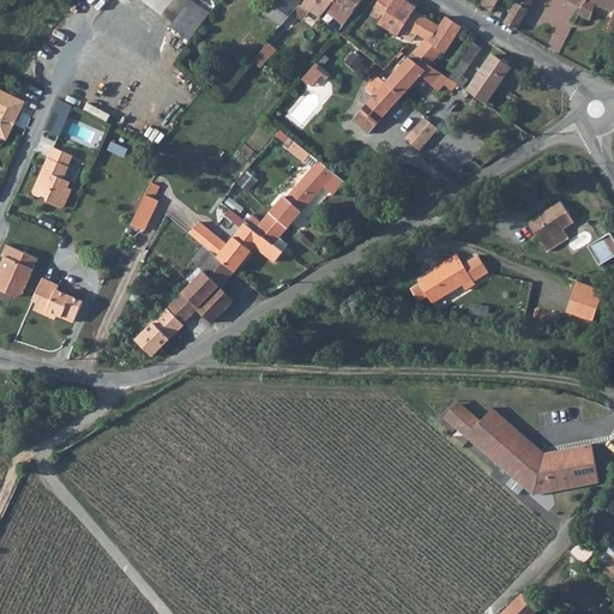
[(178,32),(199,6),(192,0),(172,28),(178,32)]
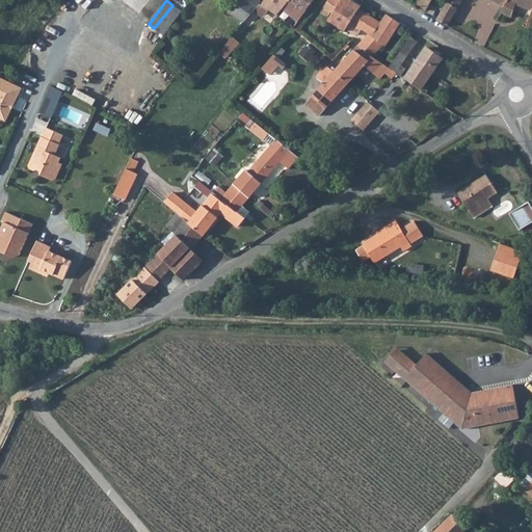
[(244,22),(258,7),(260,3),(262,0),(261,0),(238,0),(236,3),(231,10),(244,22)]
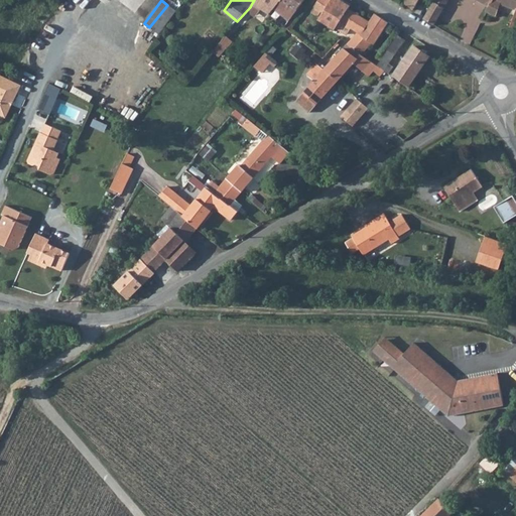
[(257,0),(254,4),(271,13),(275,9),(281,0),(257,0)]
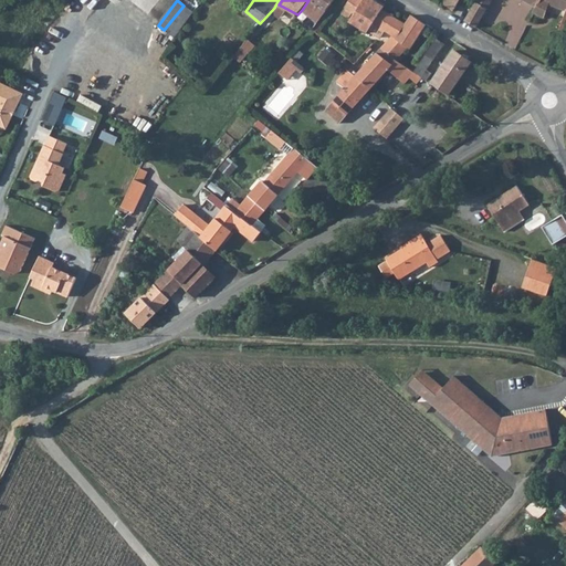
[(321,20),(335,0),(308,0),(302,10),(318,22),(321,20)]
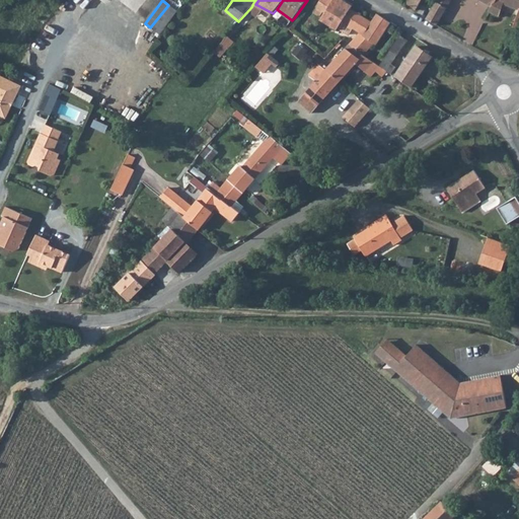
[(377,45),(391,22),(378,13),(371,21),(352,8),(353,5),(344,0),(321,0),(317,7),(326,12),(321,20),(337,30),(341,23),(359,34),(349,46),(365,56),(373,45),(377,45)]
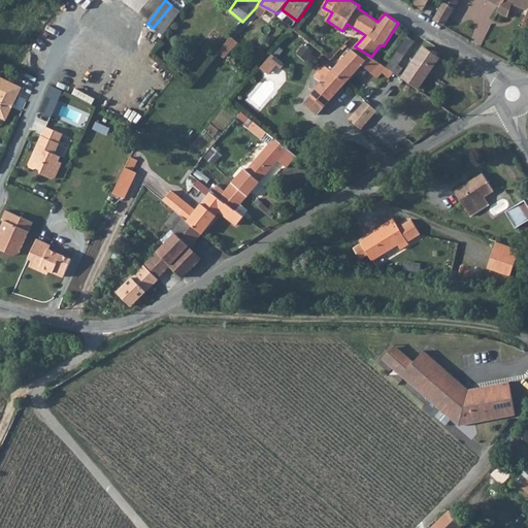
[(416,0),(414,3),(424,8),(428,0),(416,0)]
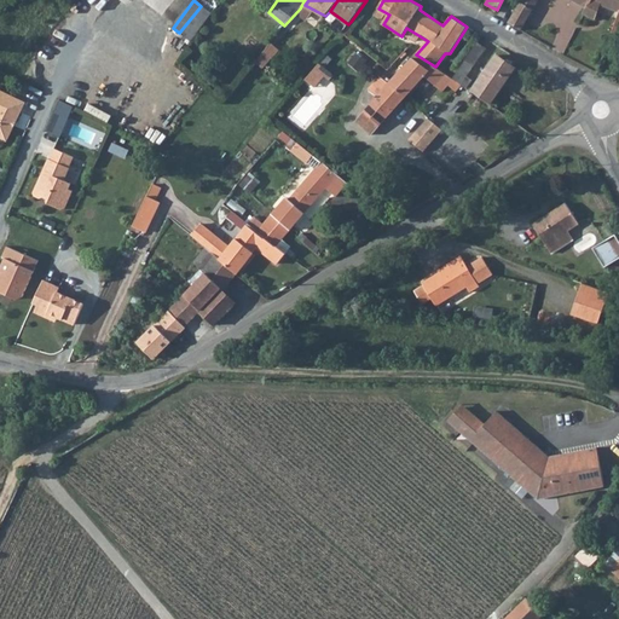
[(618,0),(571,0),(584,7),(583,12),(594,18),(599,5),(618,15),(618,5),(618,0)]
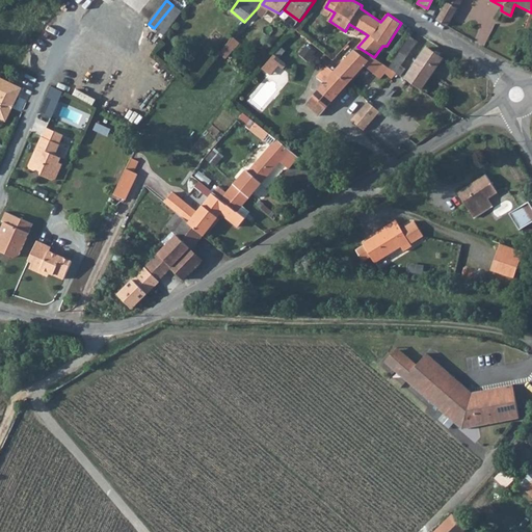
[(437,19),(449,26),(458,7),(448,1),(437,19)]
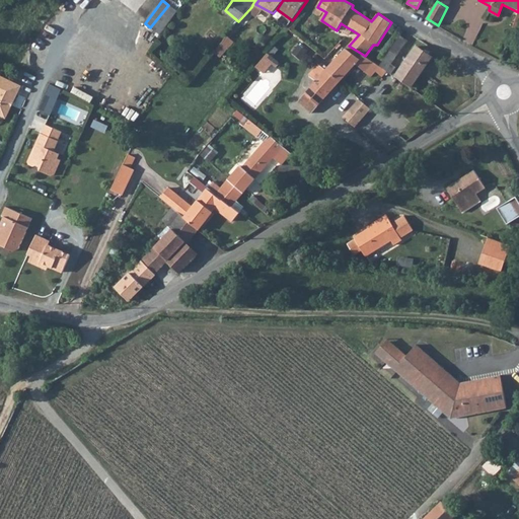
[(150,27),(160,35),(177,12),(168,5),(150,27)]
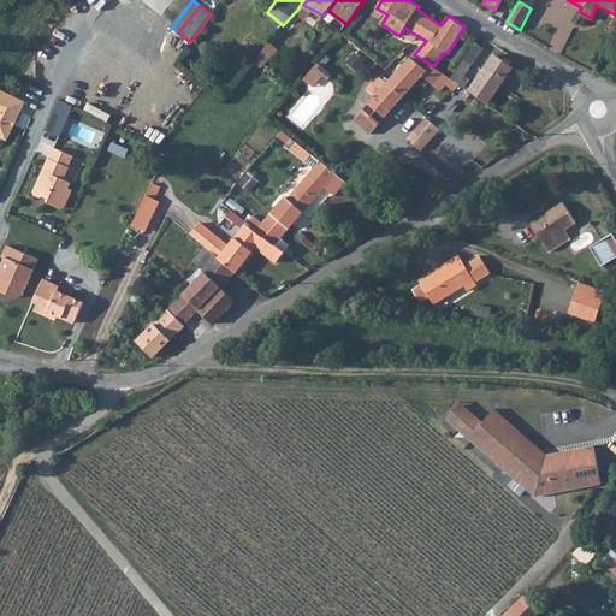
[(268,46),(264,52),(273,58),(279,49),(271,43),(268,46)]
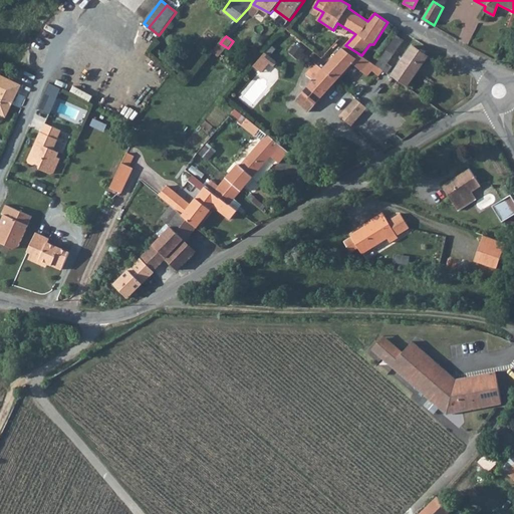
[(394,59),(404,42),(396,37),(386,53),(394,59)]
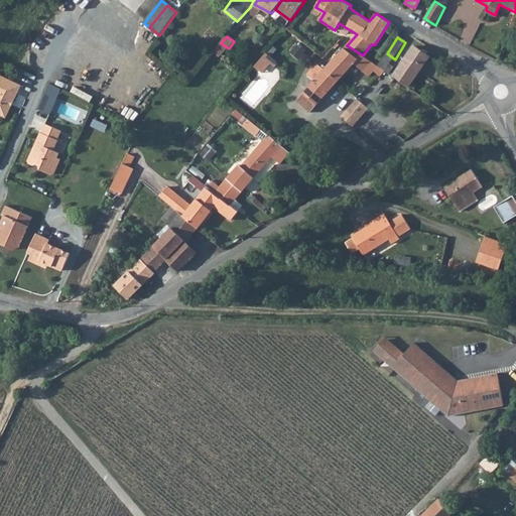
[(325,70),(339,82),(355,63),(371,77),(375,71),(380,75),(384,70),(379,66),(363,55),(347,45),(325,70)]
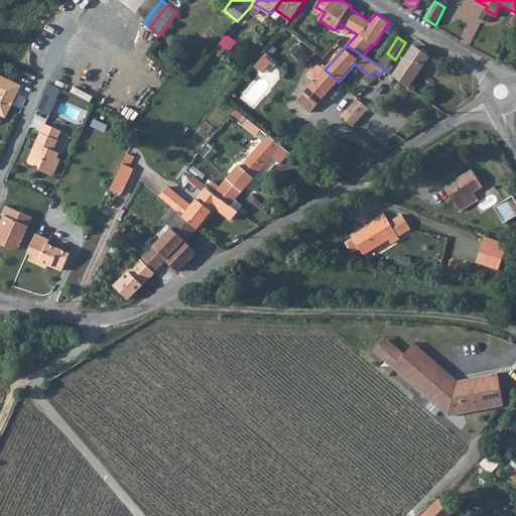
[(395,77),(410,88),(429,55),(414,46),(395,77)]
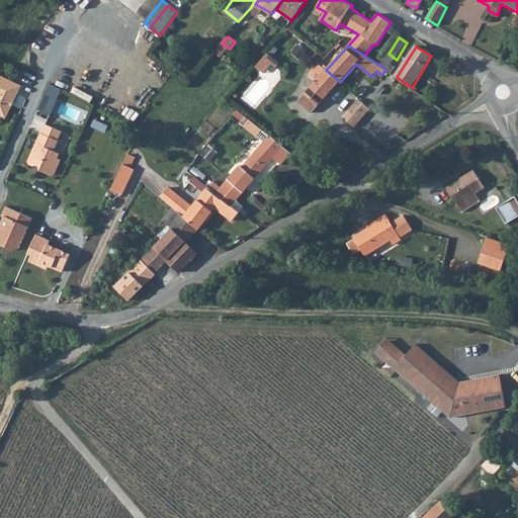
[(311,75),(316,81),(306,93),(319,105),(340,82),(326,70),(319,65),(311,75)]
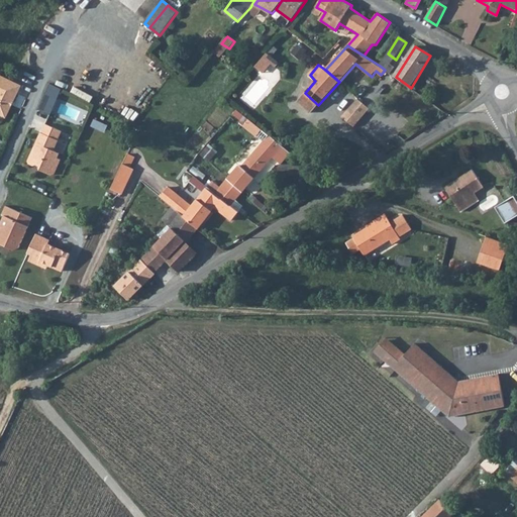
[(0,114),(3,116),(18,85),(2,77),(0,80),(0,114)]
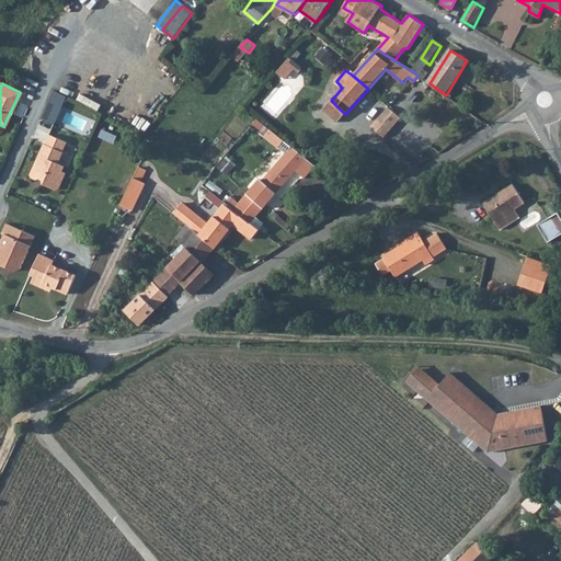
[(55,90),(43,118),(57,125),(69,95),(55,90)]
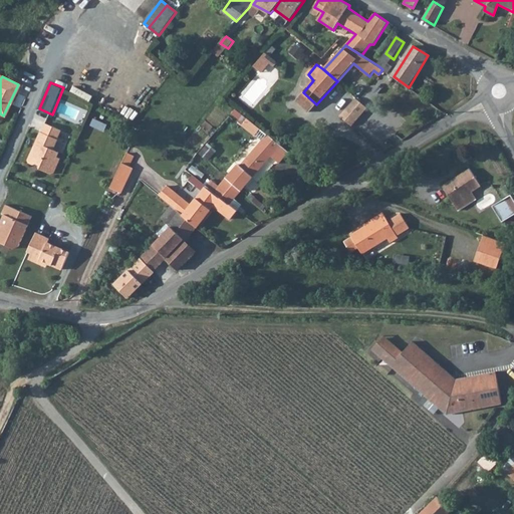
[(340,116),(345,120),(361,102),(356,98),(340,116)]
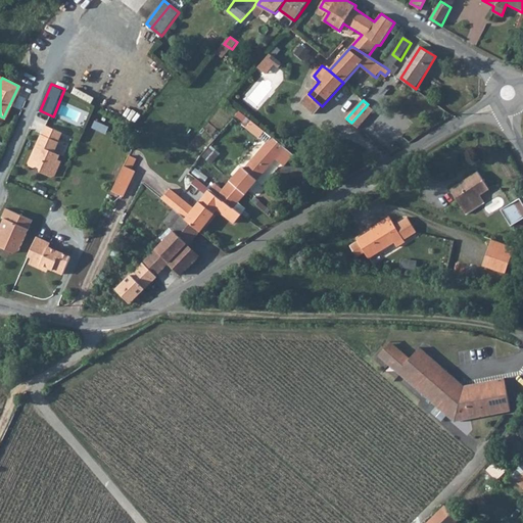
[(40,132),(39,132),(31,150),(57,163),(59,159),(55,157),(57,153),(52,150),(60,131),(44,124),(40,132)]
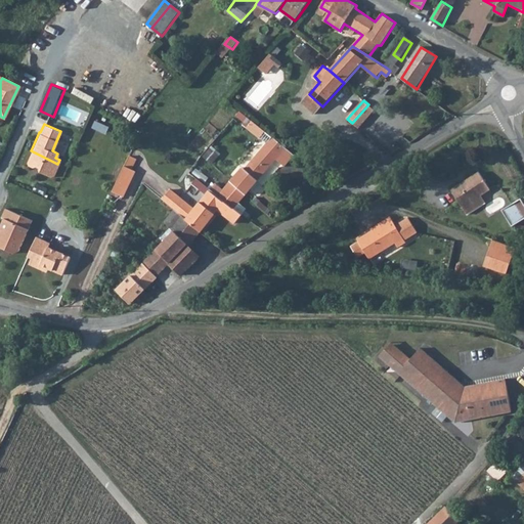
[(290,151),(272,137),(268,142),(286,158),(290,151)]
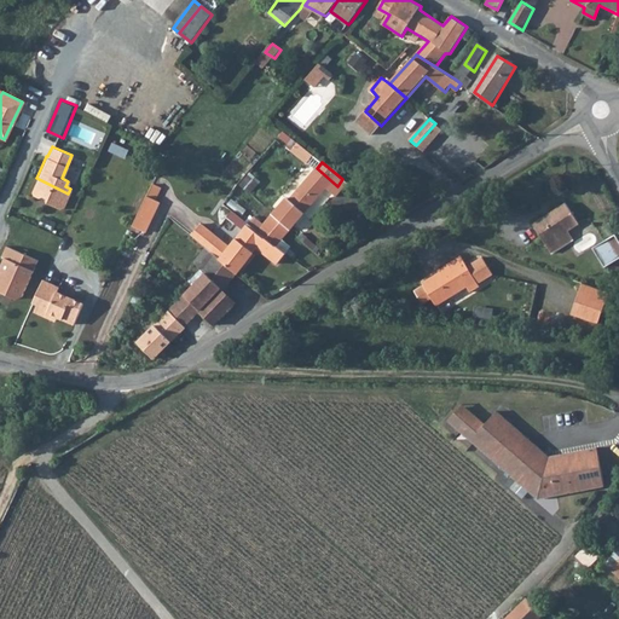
[(337,186),(317,168),(289,200),(305,214),(328,189),(337,196),(342,190),(337,186)]
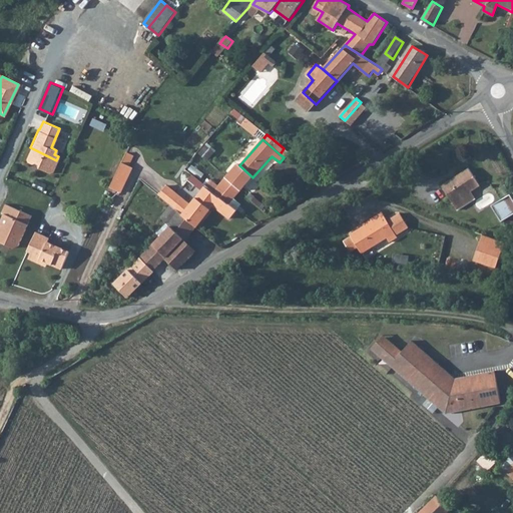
[(51,170),(56,160),(30,147),(25,157),(27,160),(31,162),(32,162),(33,161),(34,159),(37,161),(37,162),(36,163),(36,165),(37,166),(48,171),(51,170)]
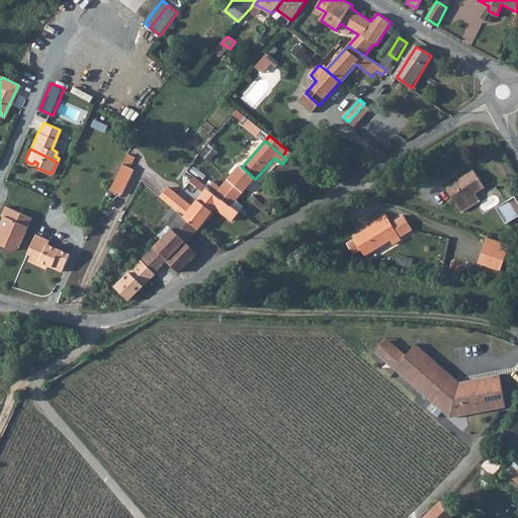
[(290,154),(286,150),(282,156),(286,159),(290,154)]
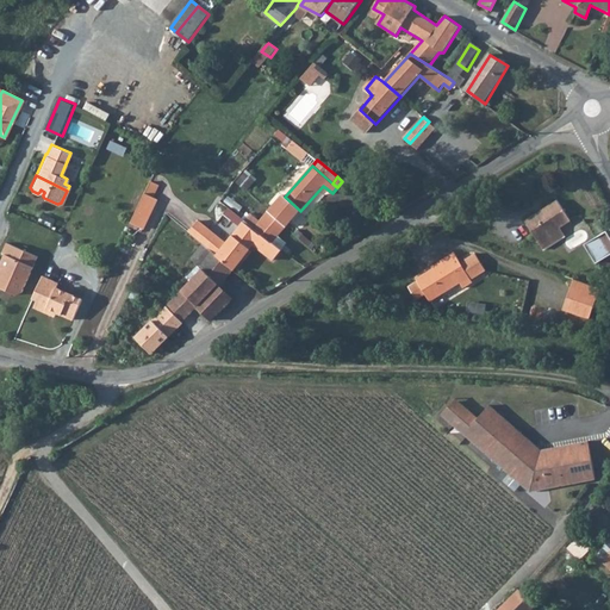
[(138,209),(151,215),(159,199),(145,192),(138,209)]
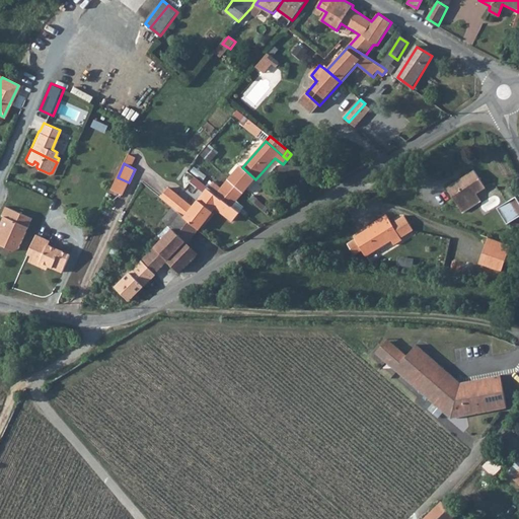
[(242,167),(240,166),(228,179),(244,193),(255,179),(242,167)]
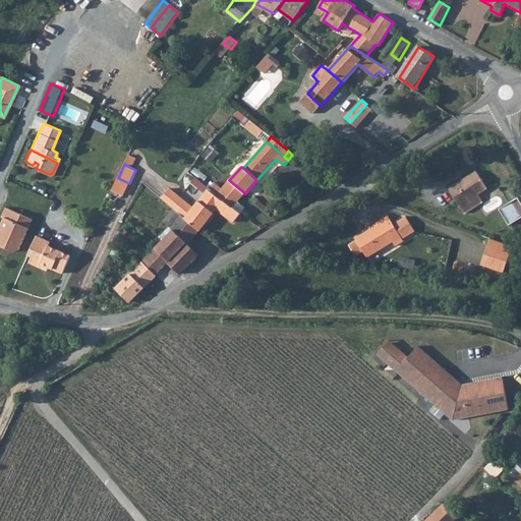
[(488,189),(476,171),(448,189),(465,214),(482,204),(478,197),(488,189)]
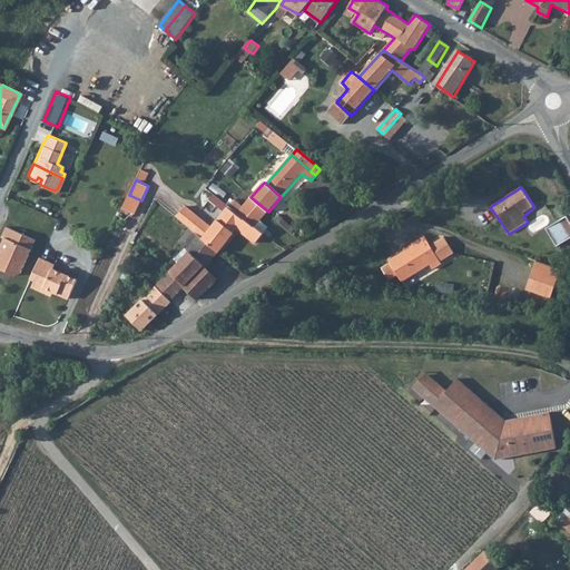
[(135,213),(141,200),(129,195),(124,207),(135,213)]
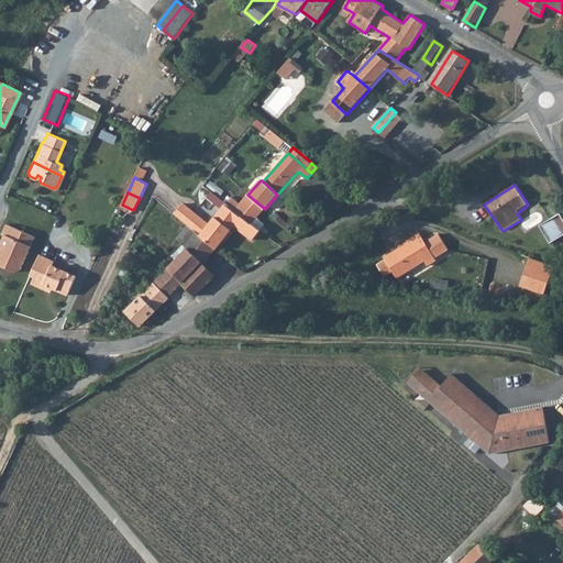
[(235,210),(252,224),(265,209),(247,195),(235,210)]
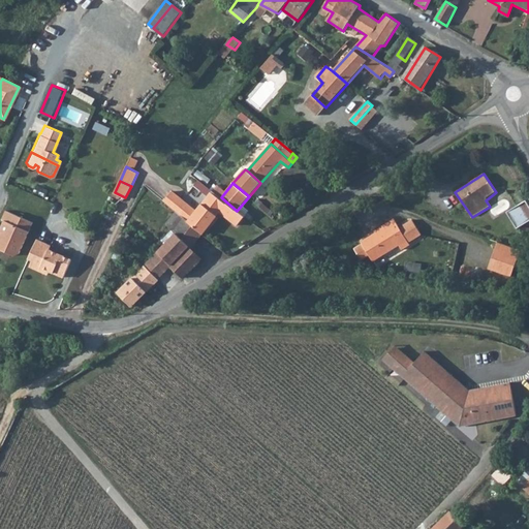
[(173,191),(164,201),(168,206),(177,194),(173,191)]
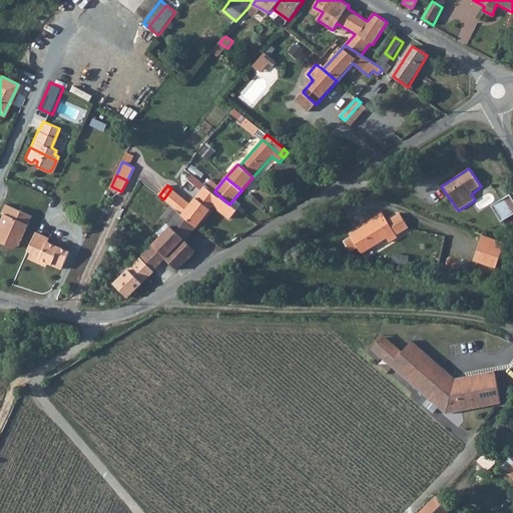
[(214,191),(206,185),(196,197),(211,209),(216,203),(226,211),(227,210),(231,213),(235,208),(229,204),(214,191)]
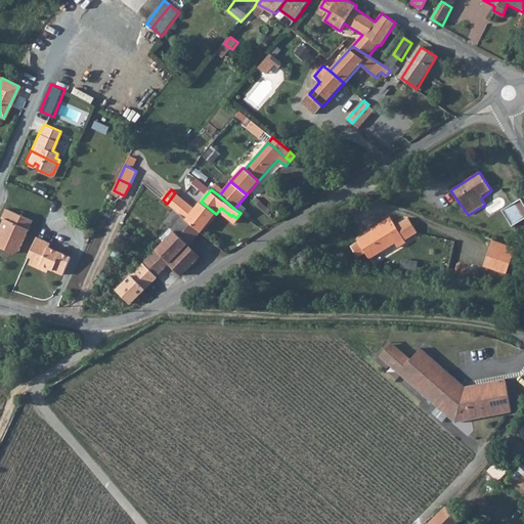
[(201,202),(194,209),(175,192),(167,204),(174,210),(202,232),(216,214),(201,202)]
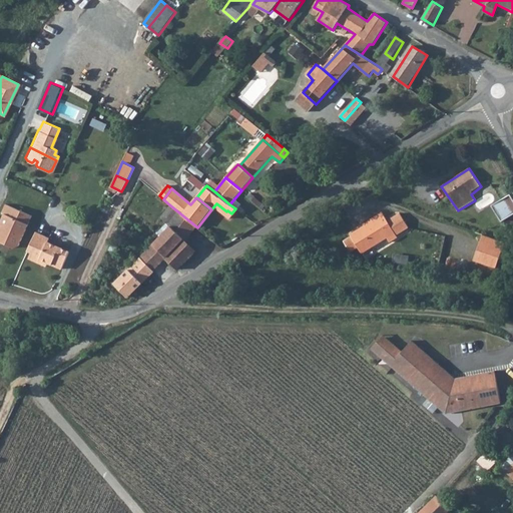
[(512,215),(512,194),(512,193),(492,205),(502,222),(512,215)]
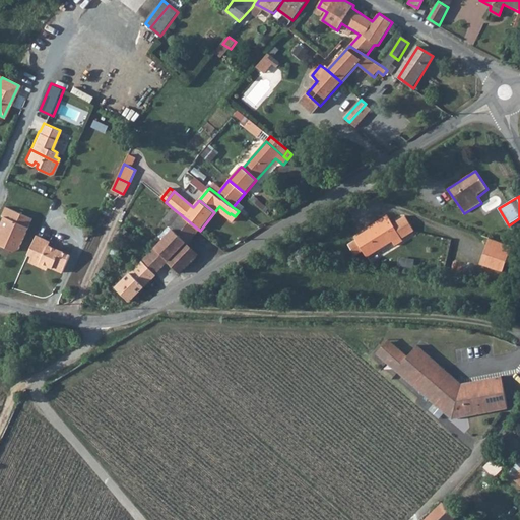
[(28,216),(2,204),(0,209),(0,213),(0,214),(0,215),(0,244),(10,249),(15,247),(28,216)]
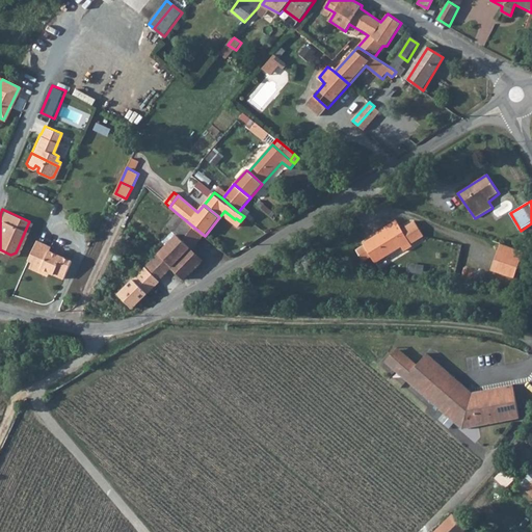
[(171,269),(184,281),(203,261),(193,251),(205,236),(177,213),(166,225),(177,234),(158,254),(173,267),(171,269)]
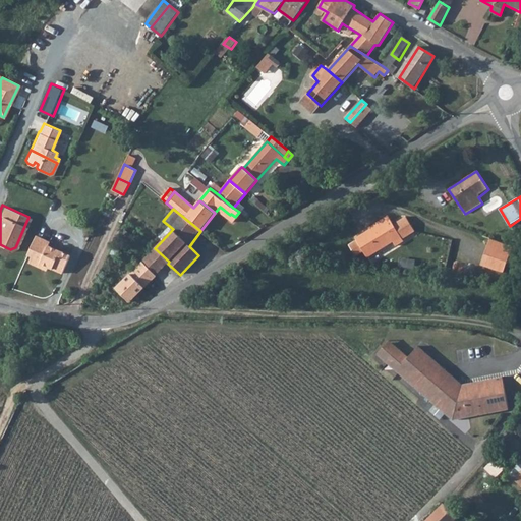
[(354,236),(356,239),(349,244),(355,254),(363,250),(366,256),(394,241),(396,244),(402,241),(401,239),(413,232),(404,216),(392,223),(387,215),(379,219),(381,222),(354,236)]
